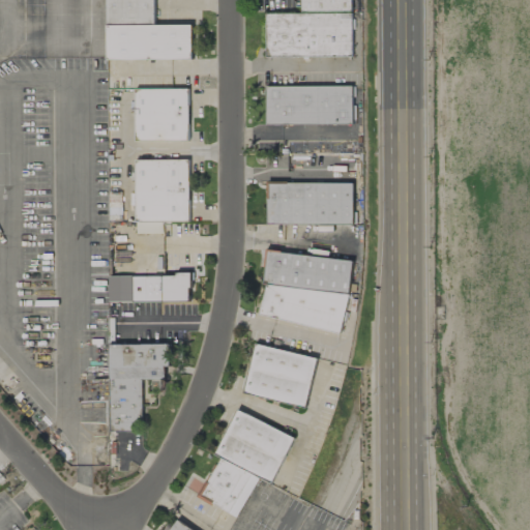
[(266,58),(352,57),(351,0),(300,0),(301,13),(266,15),(266,58)]
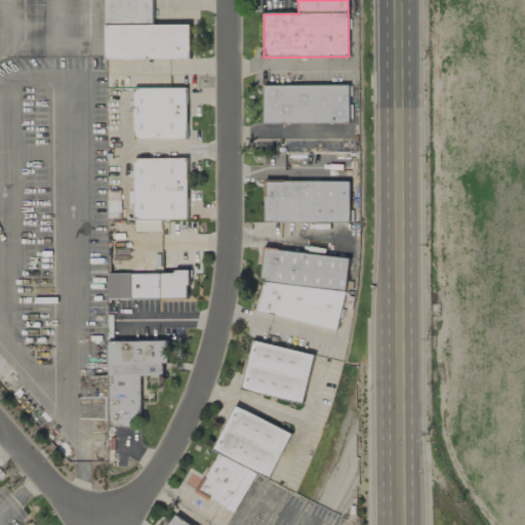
[(265,124),(350,123),(349,85),(265,86),(265,124)]
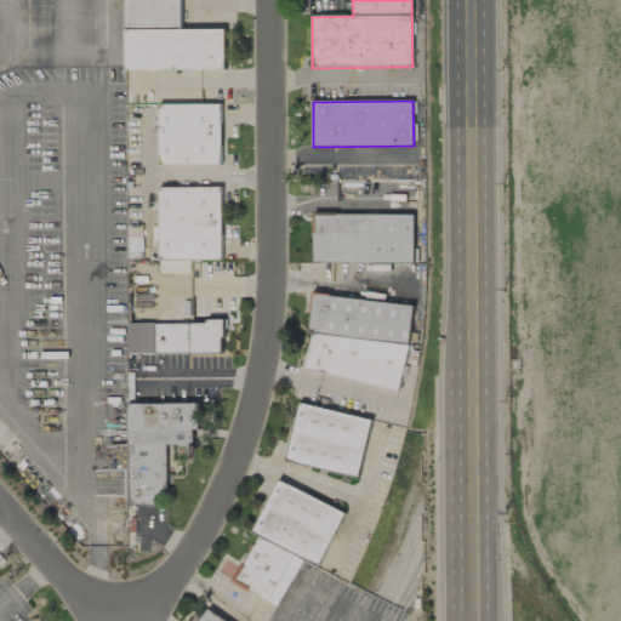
[(158,104),(159,165),(222,165),(221,104),(158,104)]
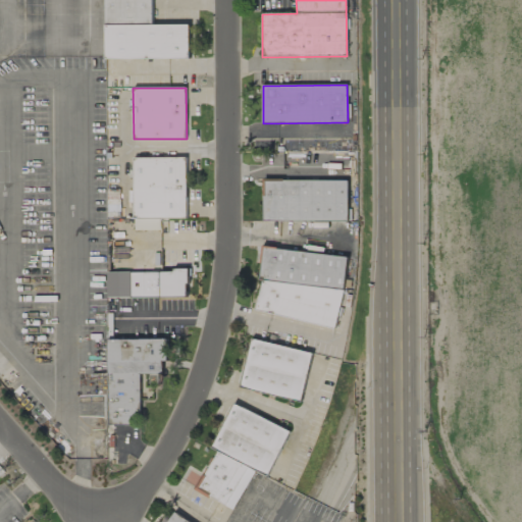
[(186,157),(133,158),(134,230),(160,229),(160,219),(187,218),(186,157)]
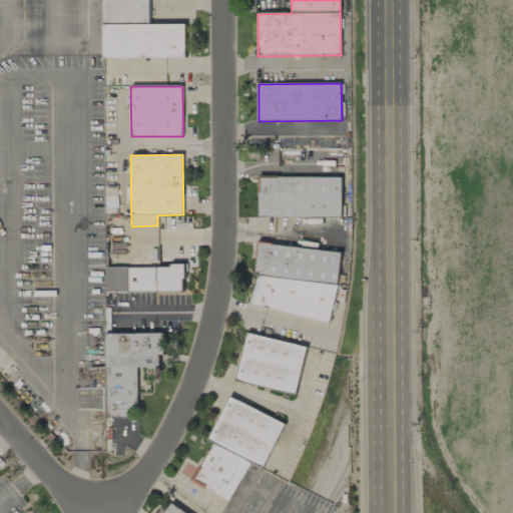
[(342,217),(342,177),(259,177),(259,217),(342,217)]
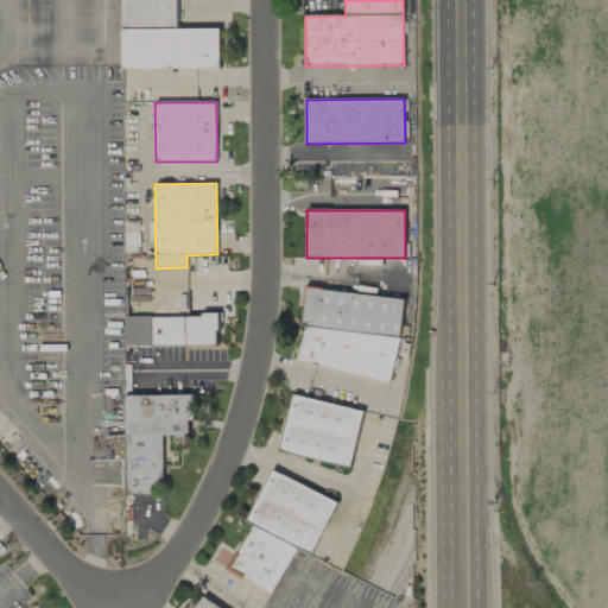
[(154,260),(125,261),(126,278),(156,278),(154,260)]
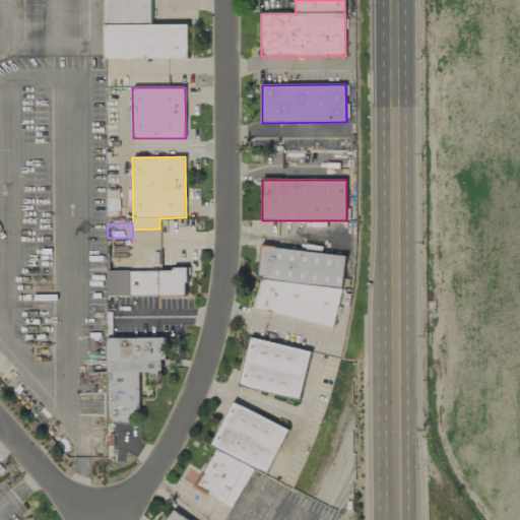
[(254,313),(337,323),(345,256),(263,246),(254,313)]
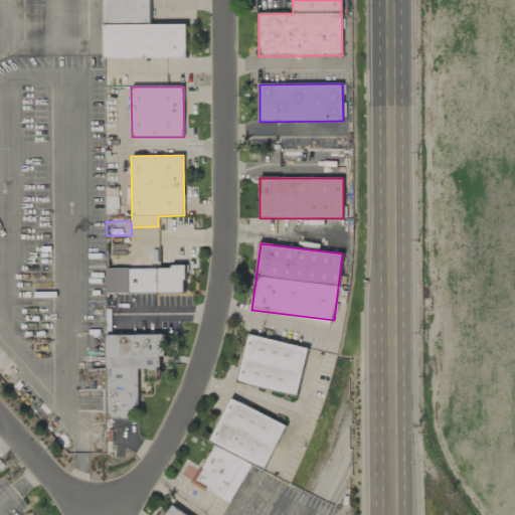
[(129,269),(130,294),(186,292),(185,267),(129,269)]
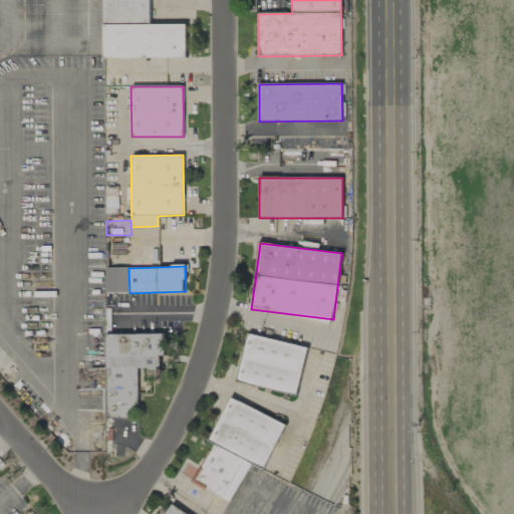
[(165,333),(105,334),(106,419),(129,419),(127,410),(139,410),(138,368),(160,367),(160,355),(165,355),(165,333)]
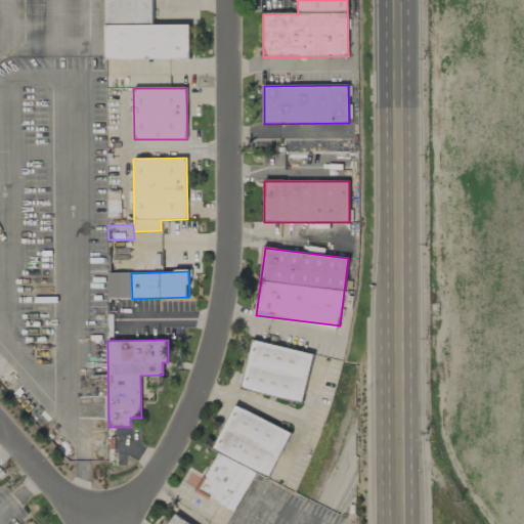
[(313,354),(252,340),(241,390),(302,403),(313,354)]
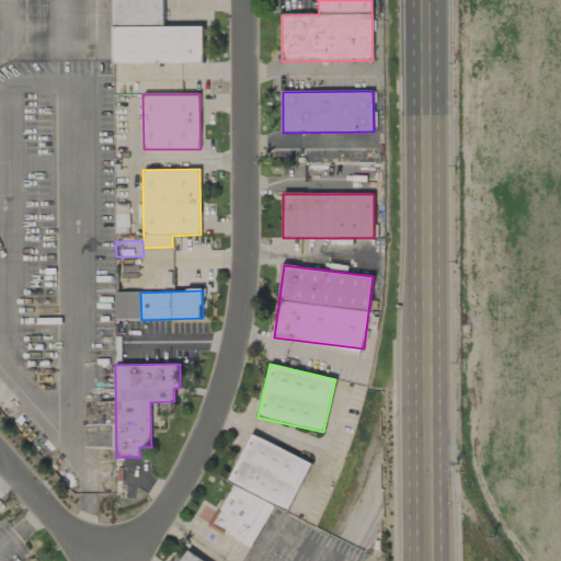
[(253,547),(272,505),(288,513),(311,461),(249,435),(228,483),(229,484),(210,528),(253,547)]
